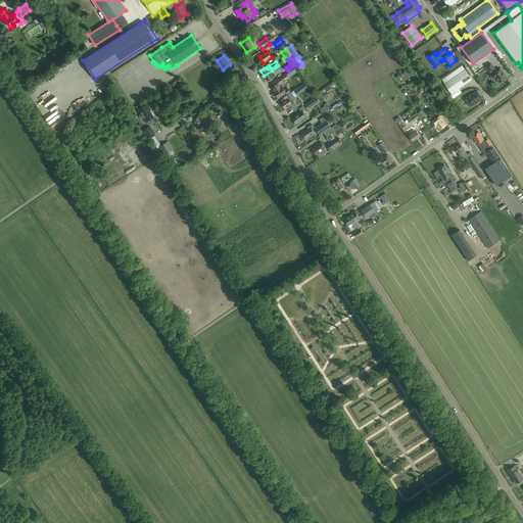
[(495,77),(500,83),(503,81),(504,82),(507,80),(506,79),(507,78),(500,68),(496,70),(494,68),(495,68),(491,63),(486,66),(490,73),(491,72),(493,73),(493,74),(491,75),(493,79),(495,77)]
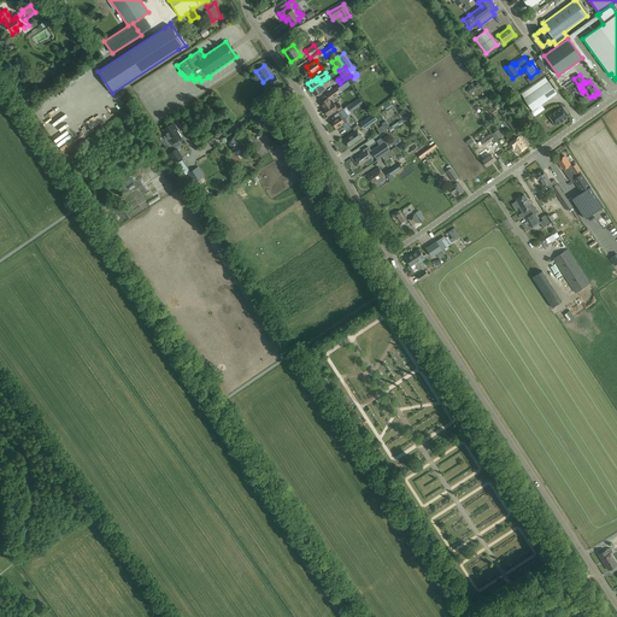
[(324,80),(321,82),(321,83),(311,89),(315,95),(318,93),(319,94),(323,92),(322,90),(325,88),(322,84),(325,82),(324,80)]
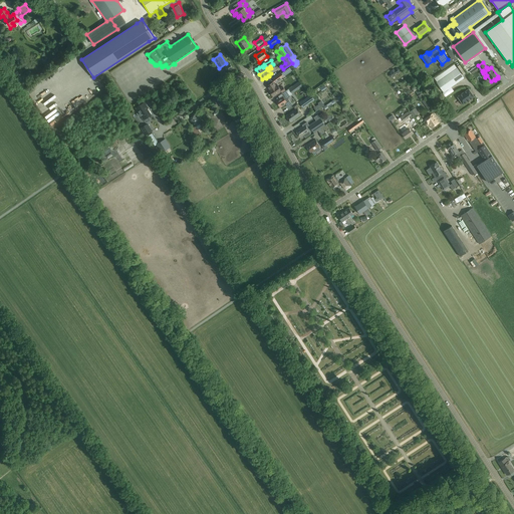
[(457,67),(437,82),(444,92),(464,77),(457,67)]
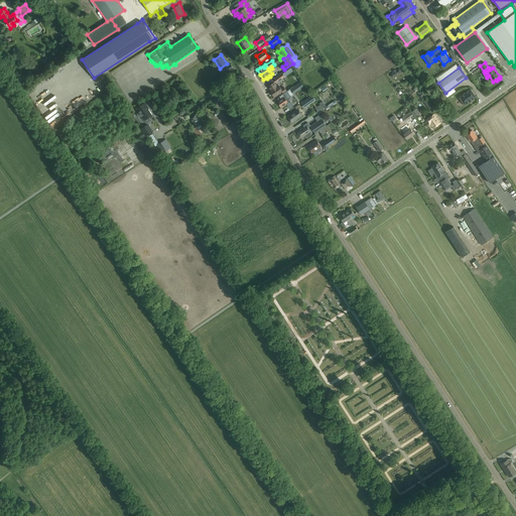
[(391,78),(393,78),(395,77),(395,76),(398,74),(399,74),(401,73),(401,71),(400,69),(398,69),(396,70),(396,71),(395,69),(392,71),(393,73),(392,73),(390,74),(390,76),(391,78)]
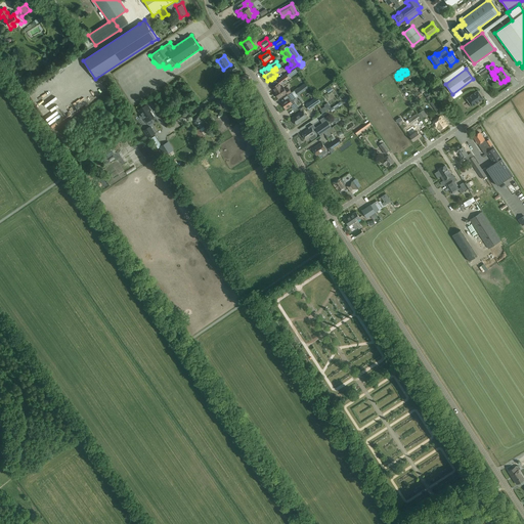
[(277,80),(281,84),(290,78),(287,74),(277,80)]
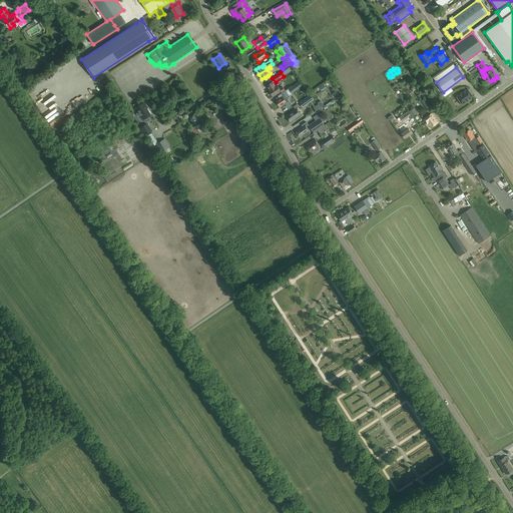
[(283,86),(280,88),(277,84),(276,85),(274,81),(267,86),(270,89),(269,90),(273,96),(281,91),(282,92),(285,90),(283,86)]
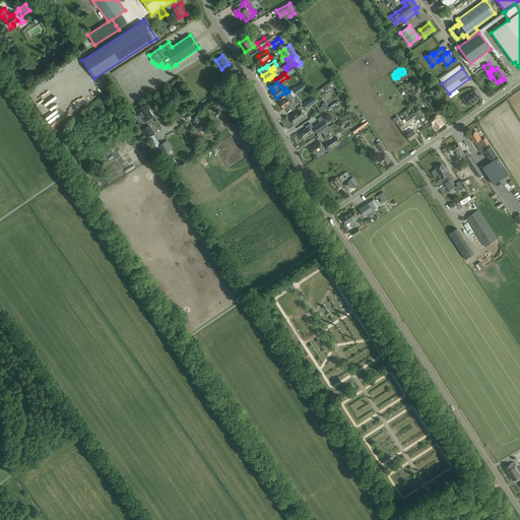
[(295,91),(297,93),(301,89),(306,86),(305,84),(303,82),(299,85),(294,89),(295,91)]
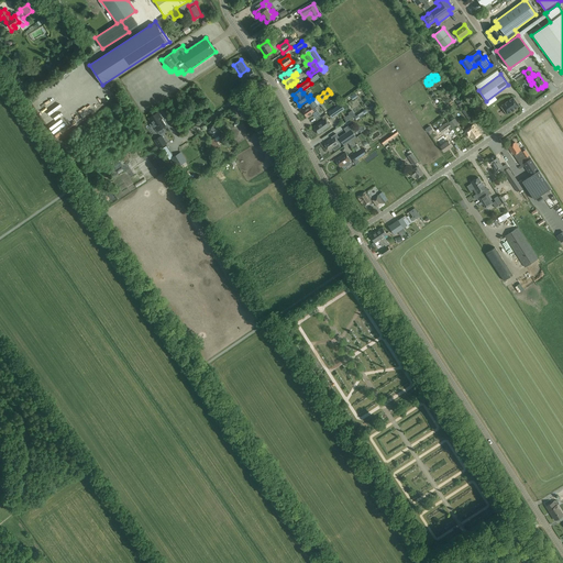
[(101,108),(108,103),(101,92),(94,98),(101,108)]
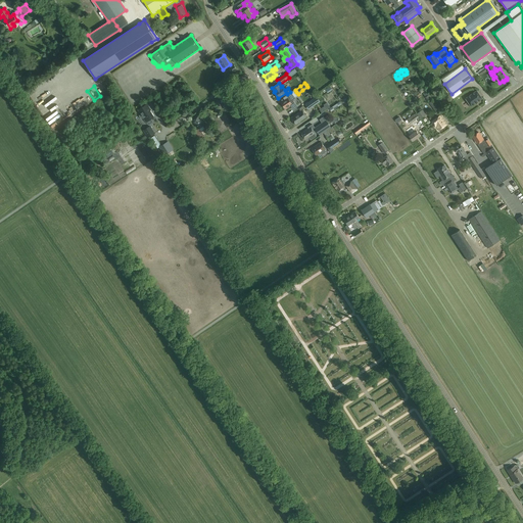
[(35,101),(48,92),(46,89),(33,98),(35,101)]
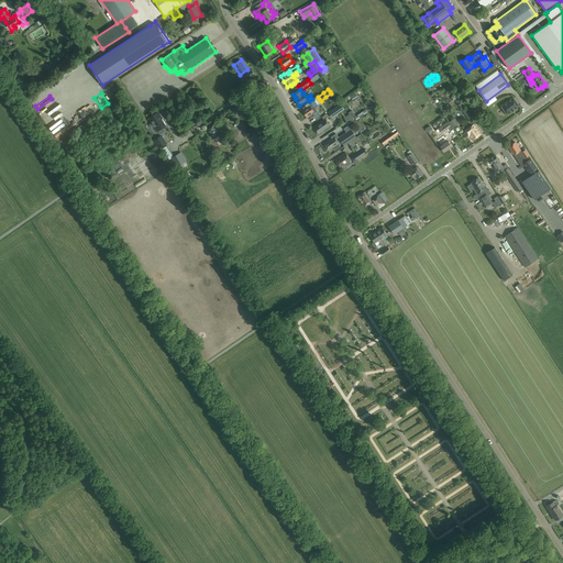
[(501,107),(507,114),(511,111),(515,109),(519,106),(514,98),(507,101),(508,103),(501,107)]
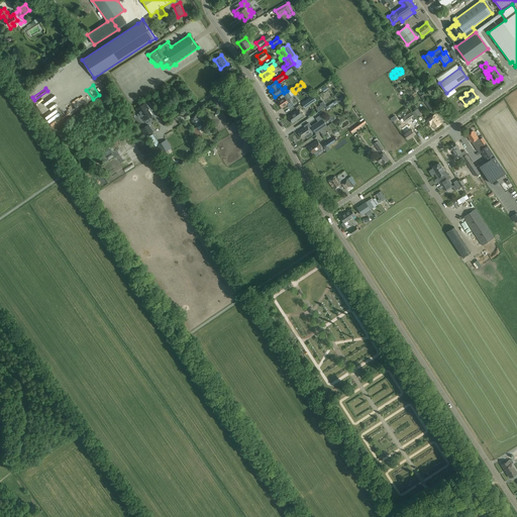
[(292,97),(288,91),(283,94),(285,97),(278,101),(282,107),(285,105),(287,104),(288,103),(291,108),(294,105),(290,99),(292,97)]
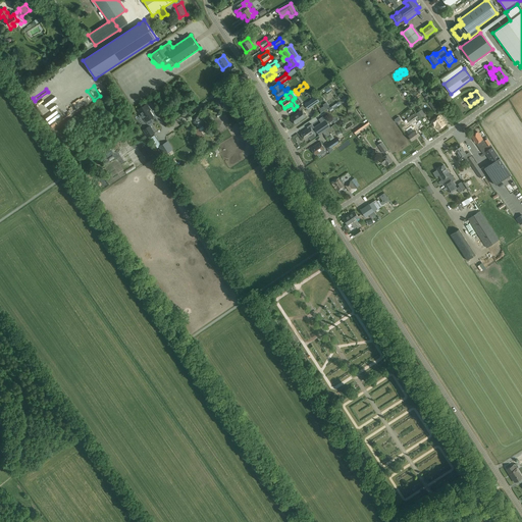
[(220,97),(221,100),(219,101),(224,109),(227,108),(231,105),(229,102),(230,102),(224,94),(220,97)]
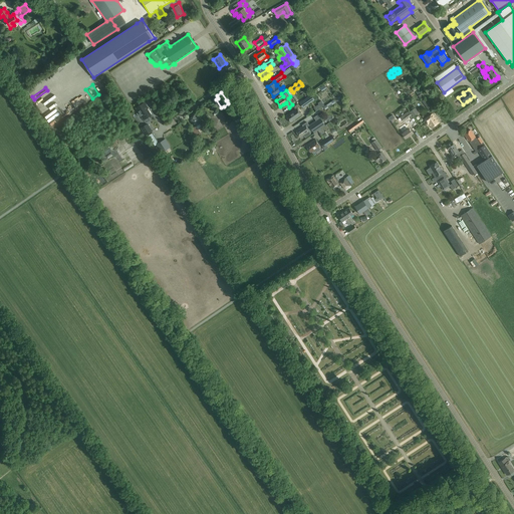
[(37,103),(48,96),(46,93),(35,100),(37,103)]
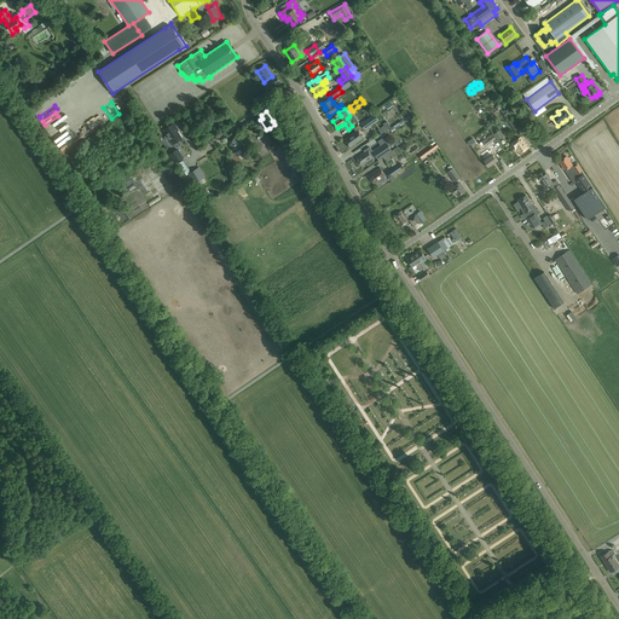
[(375,114),(364,122),(369,128),(380,120),(375,114)]
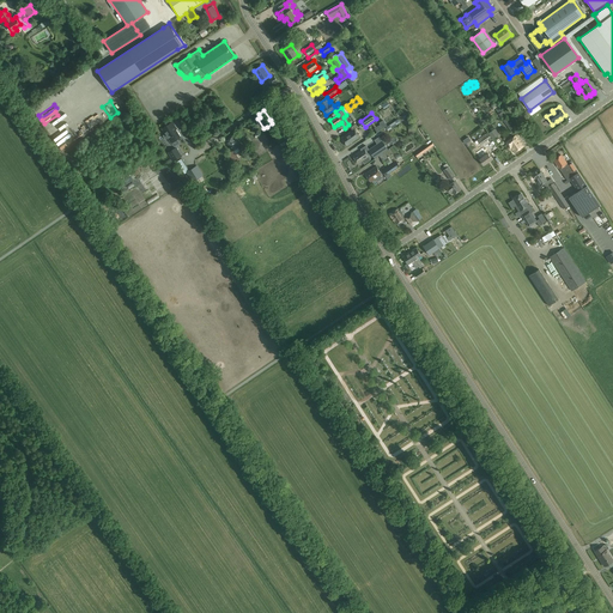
[(514,127),(507,117),(503,121),(510,131),(509,131),(510,133),(513,132),(511,129),(514,127)]
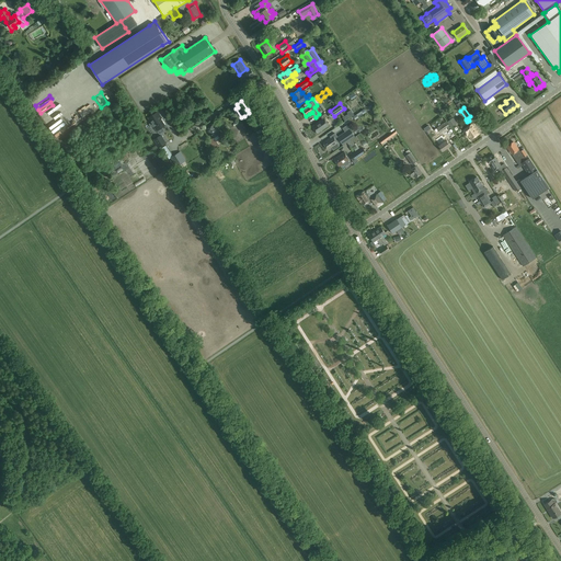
[(157,112),(148,117),(148,118),(151,123),(149,124),(151,127),(153,126),(157,130),(159,134),(164,130),(162,127),(164,125),(159,116),(160,115),(157,112)]
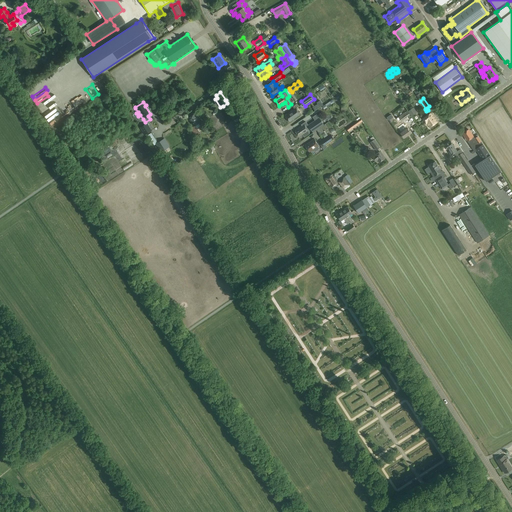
[(417,112),(413,107),(408,111),(412,116),(417,112)]
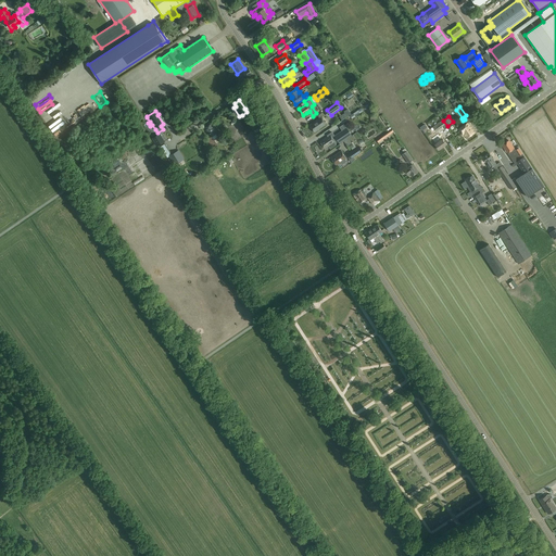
[(315,133),(326,124),(321,117),(310,125),(315,133)]
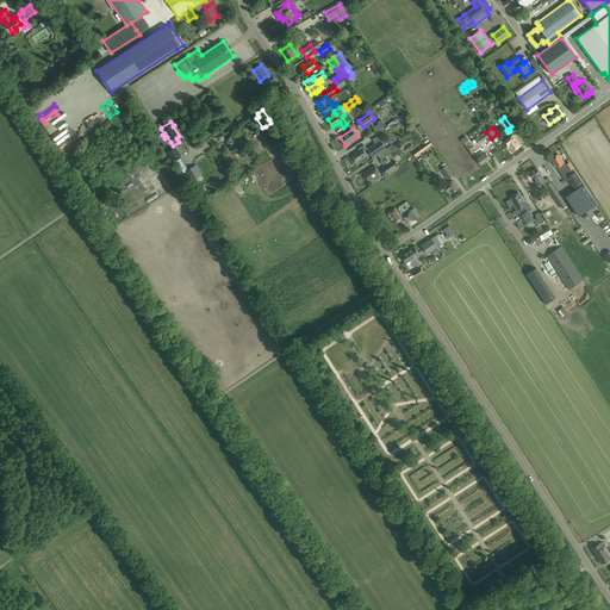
[(272,134),(280,145),(285,143),(278,131),(272,134)]
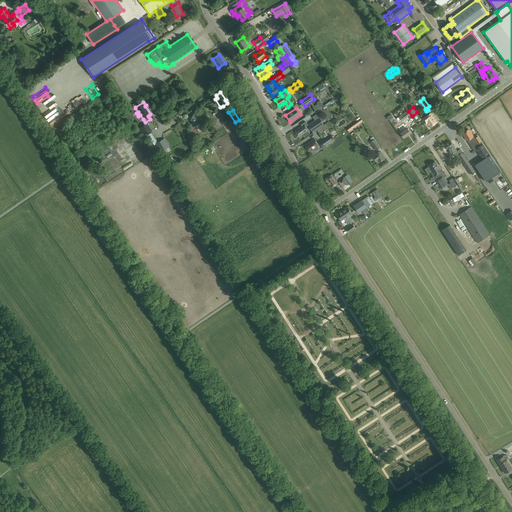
[(400,116),(399,117),(402,121),(410,115),(407,111),(400,116)]
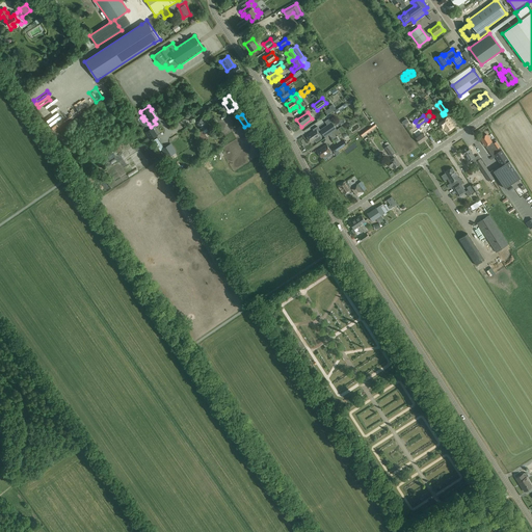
[(447,132),(454,127),(447,117),(439,124),(443,129),(444,128),(447,132)]
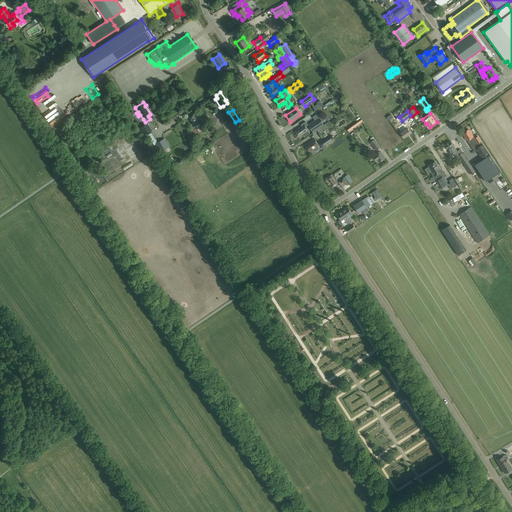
[(201,134),(195,126),(201,122),(195,114),(188,118),(194,127),(190,129),(196,137),(201,134)]
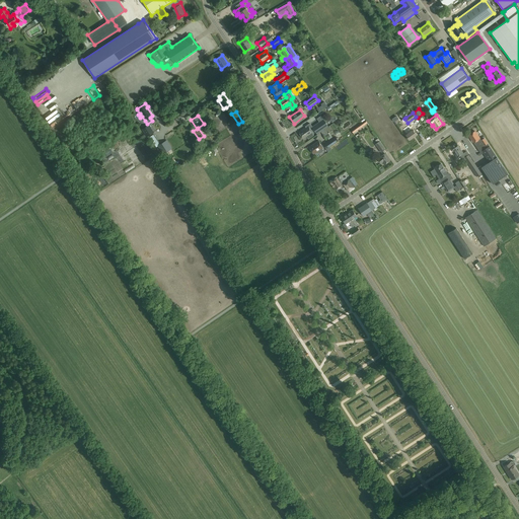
[(320,125),(313,130),(317,134),(327,126),(323,120),(319,122),(320,125)]
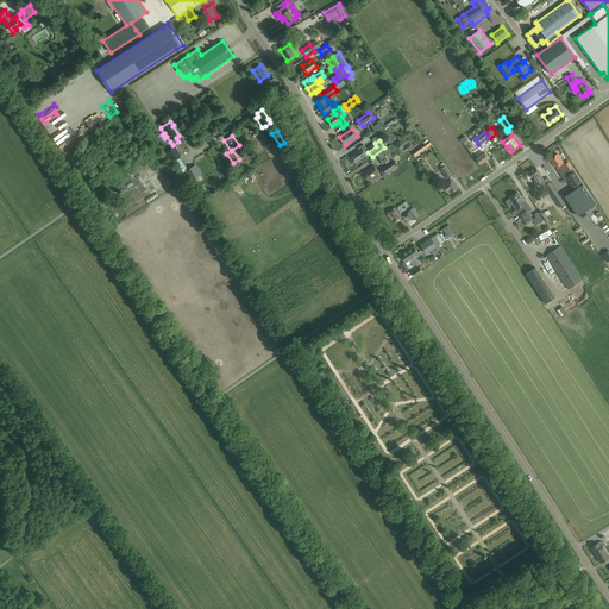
[(426,144),(413,154),(416,158),(419,156),(418,156),(420,154),(427,148),(428,149),(429,148),(428,146),(431,145),(432,146),(433,145),(432,144),(429,142),(426,144)]
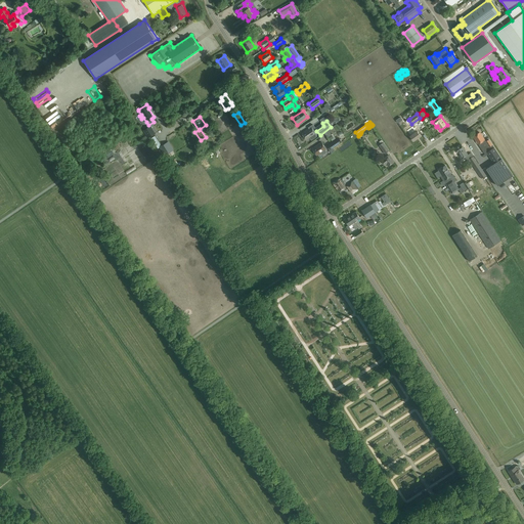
[(309,128),(302,133),(306,140),(310,137),(311,139),(317,136),(315,134),(316,134),(313,129),(315,128),(313,124),(308,128),(309,128)]
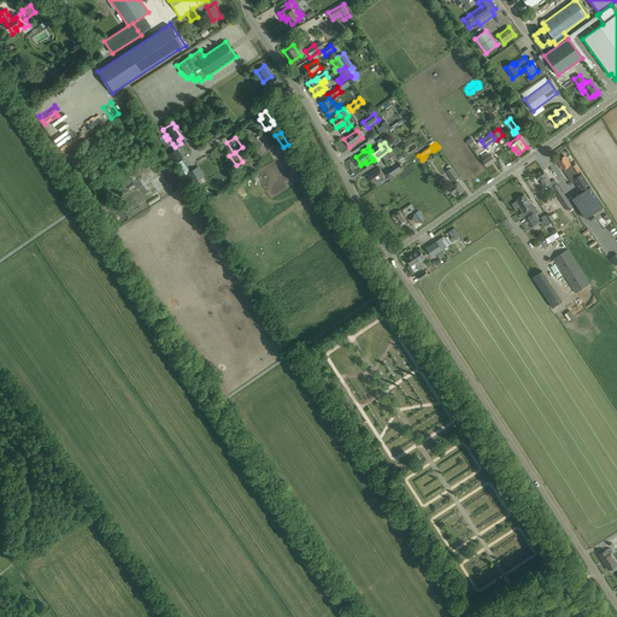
[(177,148),(174,151),(170,153),(175,163),(183,158),(180,152),(177,148)]
